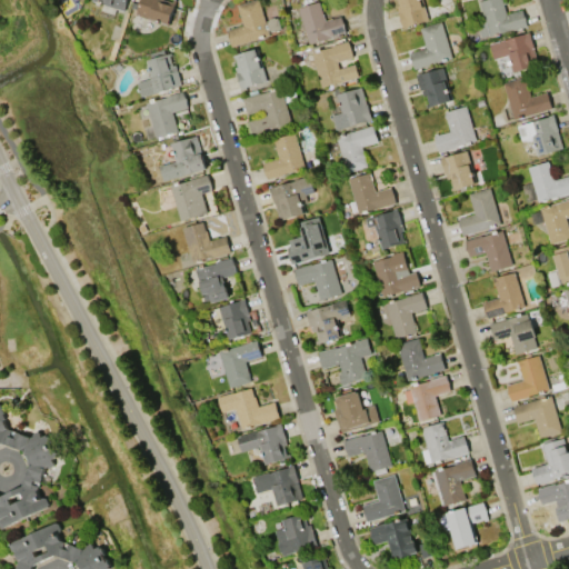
[(128,0),(125,11),(117,8),(115,15),(101,10),(103,2),(96,0),(128,0)]
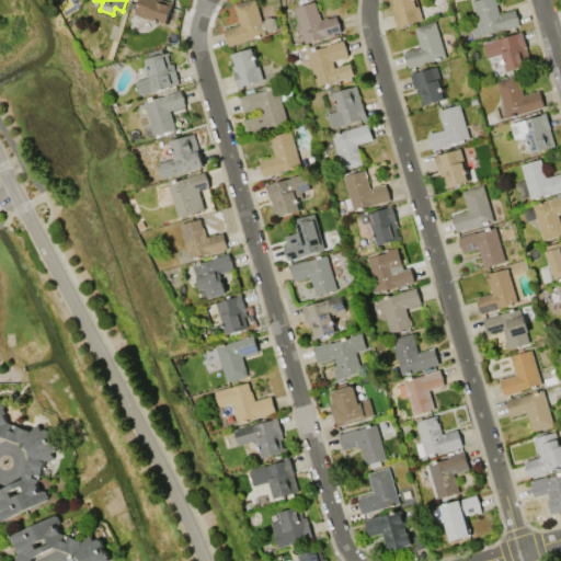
[(138,0),(163,0),(170,2),(170,0),(174,0),(165,24),(134,14),(138,0)]
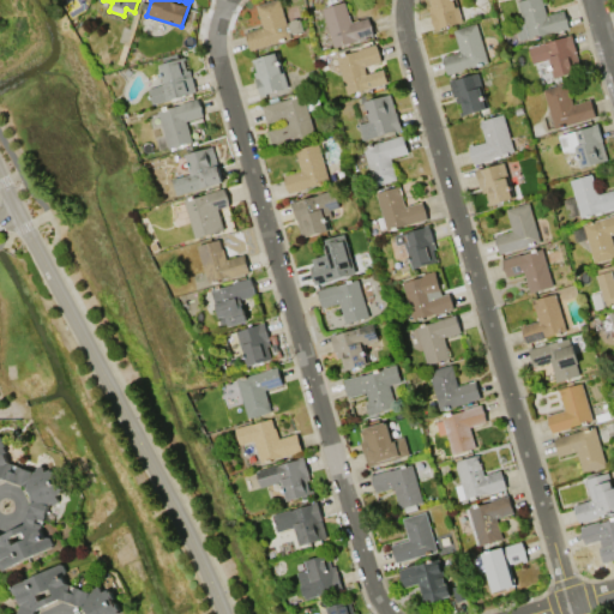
[(257,5),(274,0),(278,0),(287,25),(288,25),(288,23),(290,23),(290,20),(296,18),(296,20),(300,19),(302,30),(300,31),(301,32),(296,34),(295,32),(289,34),(290,37),(250,50),(245,32),(263,26),(257,5)]
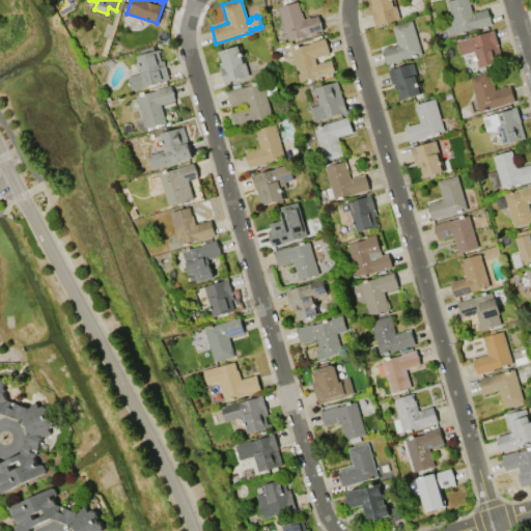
[(394,0),(400,19),(376,26),(370,6),(372,5),(370,0),(394,0)]
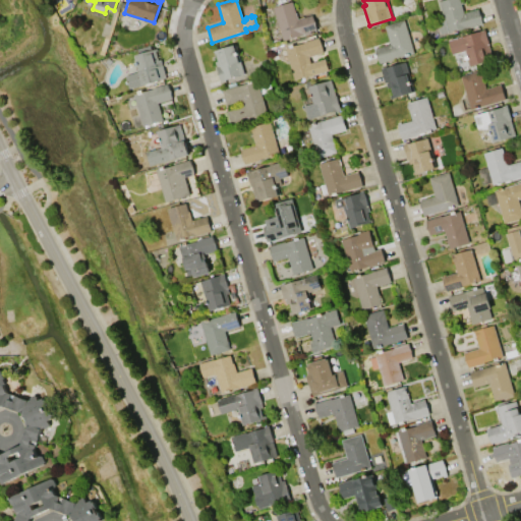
[(442,0),(459,0),(460,2),(463,1),(463,3),(461,4),(464,13),(478,9),(482,23),(441,36),(436,20),(444,18),(439,1),(442,0)]
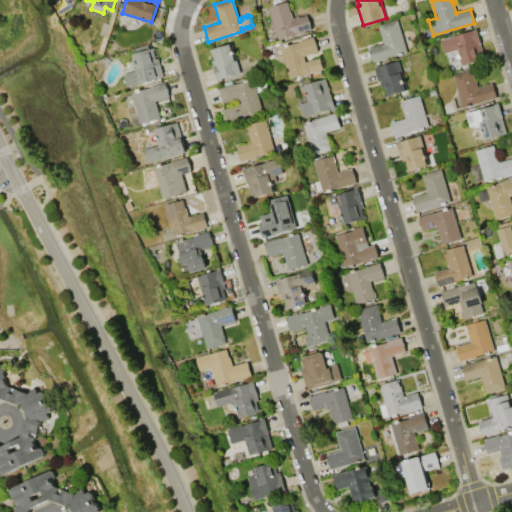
[(278,40),(269,7),(288,2),(292,18),(306,14),(311,30),(278,40)]
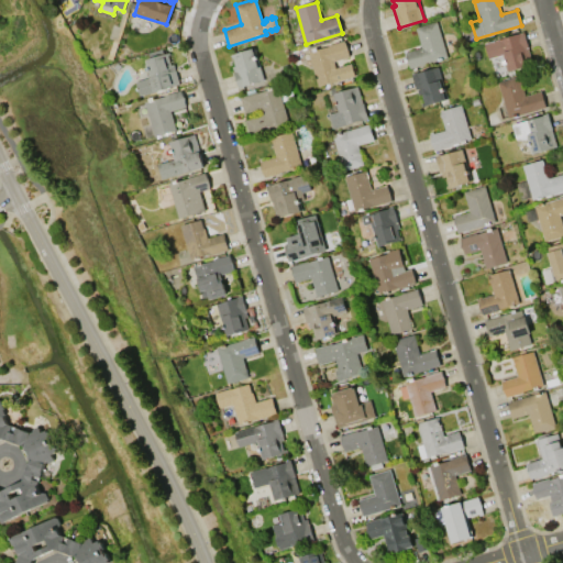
[(405,52),(422,47),(416,28),(437,21),(448,58),(409,68),(405,52)]
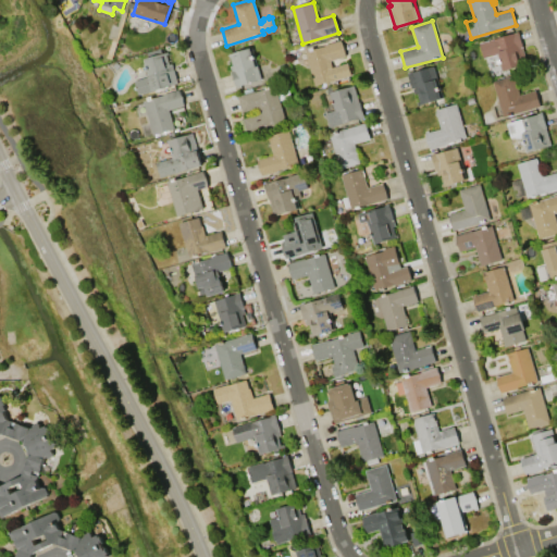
[(518,32),(525,58),(521,59),(523,65),(502,71),(496,53),(483,58),(479,42),(518,32)]
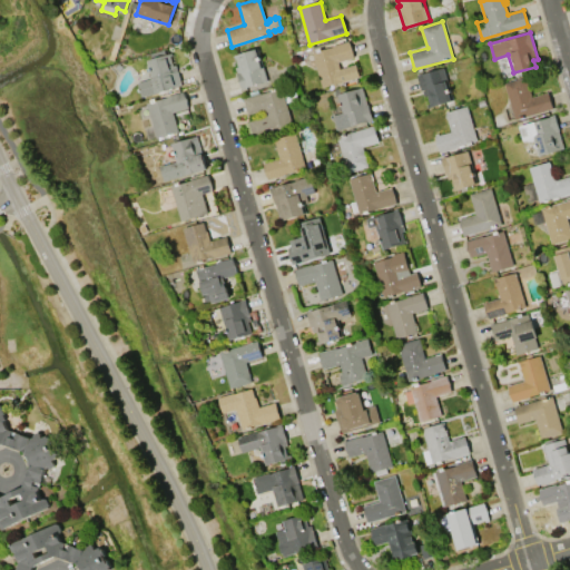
[(359,77),(322,87),(312,52),(332,47),(332,46),(349,41),(353,58),(338,62),(340,68),(355,64),(359,77)]
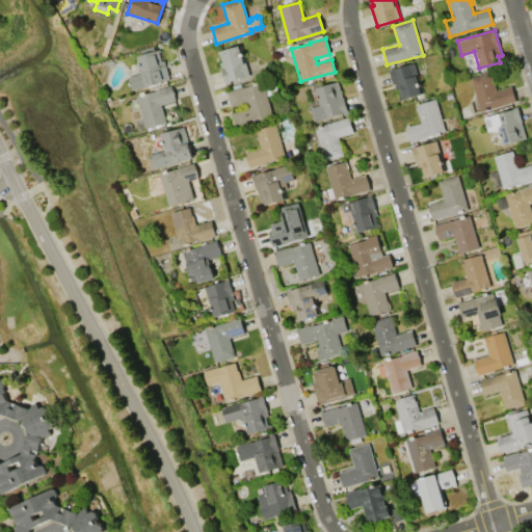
[(217,51),(240,45),(249,76),(225,83),(219,62),(220,62),(217,51)]
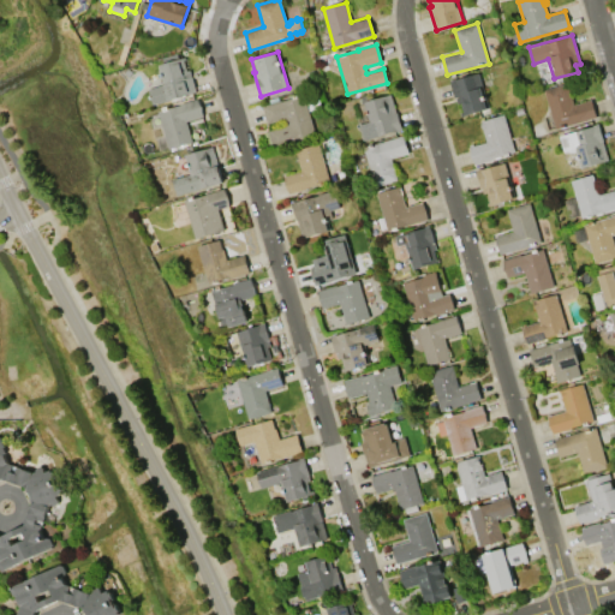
[(153,105),(148,89),(163,85),(157,65),(185,57),(186,59),(184,60),(186,71),(190,70),(196,91),(153,105)]
